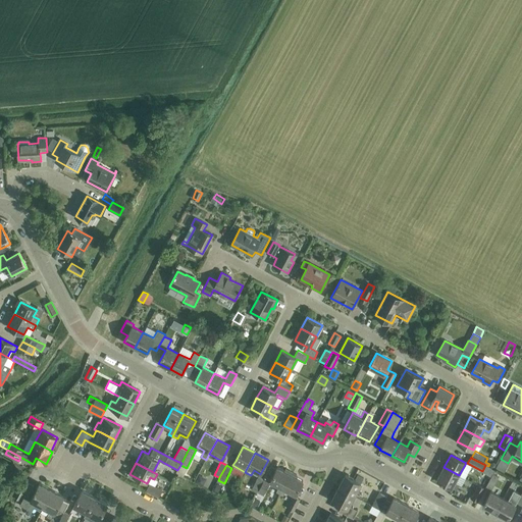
[(280,493),(292,472),(285,469),(284,471),(277,467),(270,481),(278,486),(276,491),(280,493)]
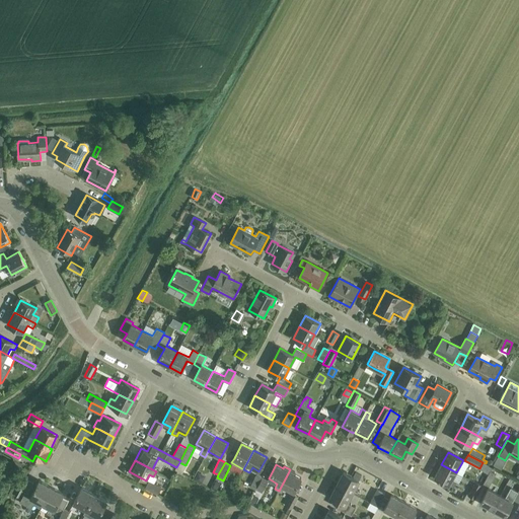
[(441,464),(435,476),(449,485),(454,488),(456,482),(452,479),(456,472),(441,464)]
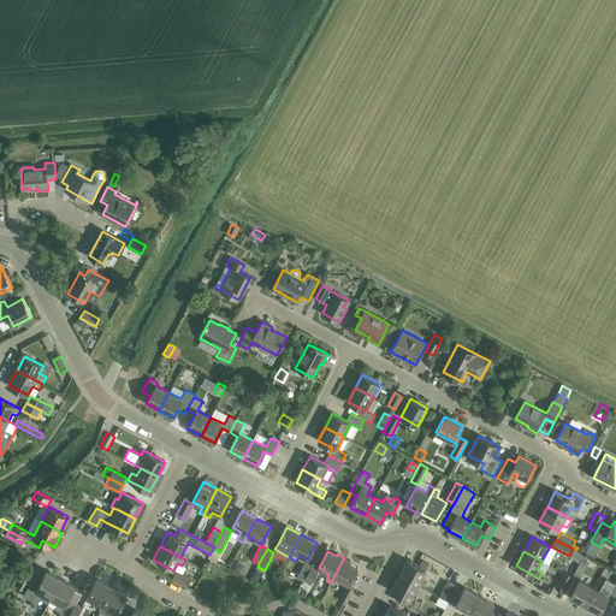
[(350,561),(344,557),(331,582),(335,585),(338,579),(349,585),(357,568),(349,563),(350,561)]
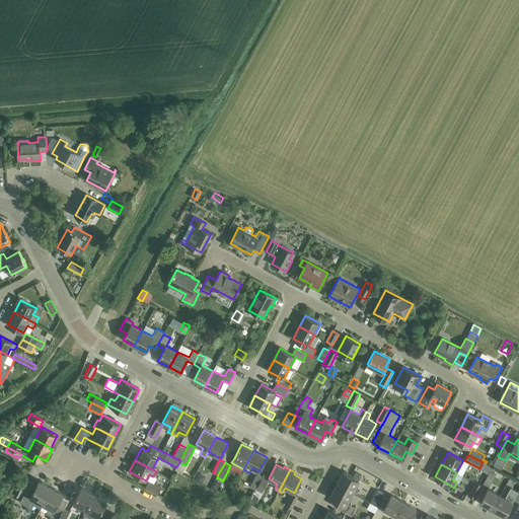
[(490,487),(496,474),(490,471),(484,484),(490,487)]
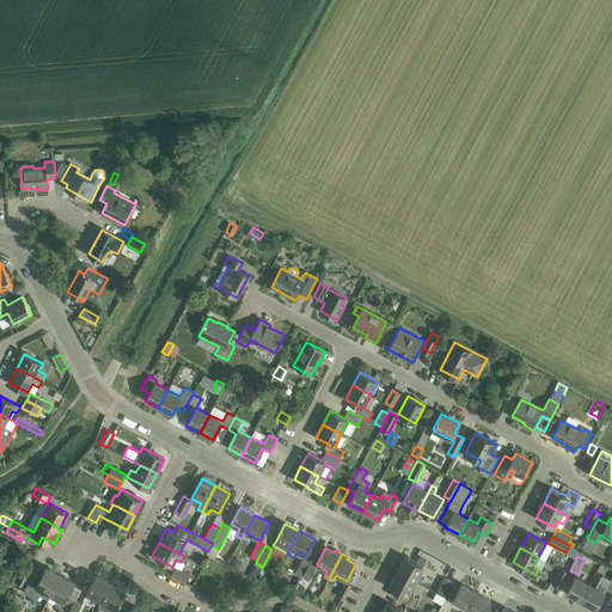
[(405,557),(397,571),(415,581),(422,567),(415,563),(405,557)]
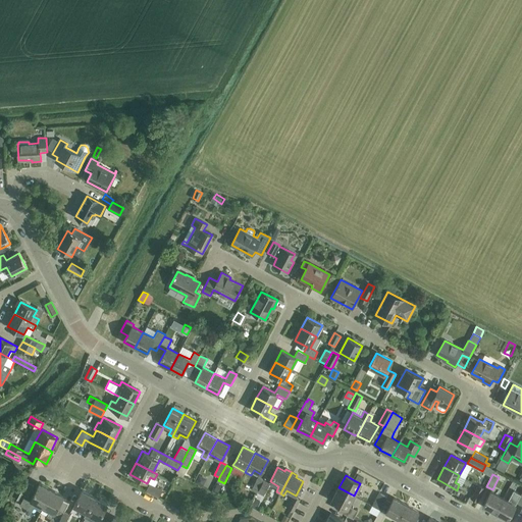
[(357,475),(354,480),(360,483),(363,478),(357,475)]
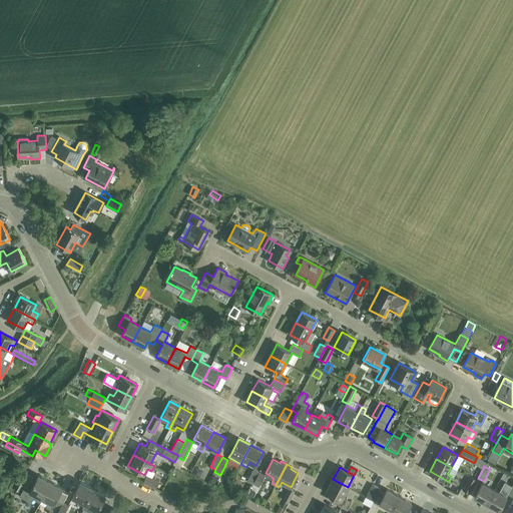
[(252,470),(247,480),(253,483),(260,472),(260,471),(254,468),(252,470)]
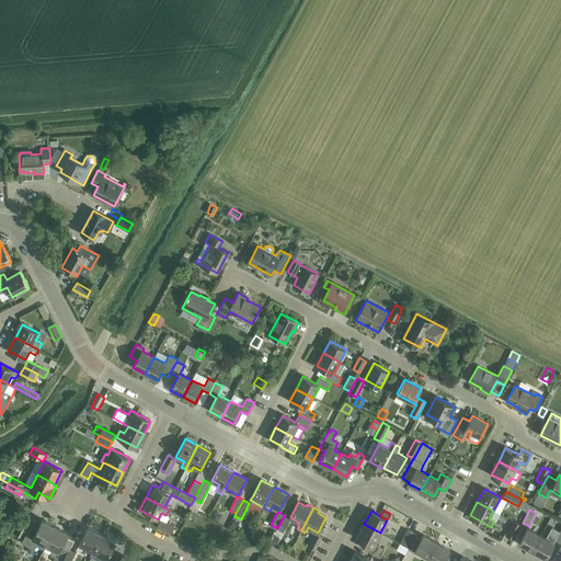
[(284,516),(277,528),(277,529),(283,533),(289,519),(284,516)]
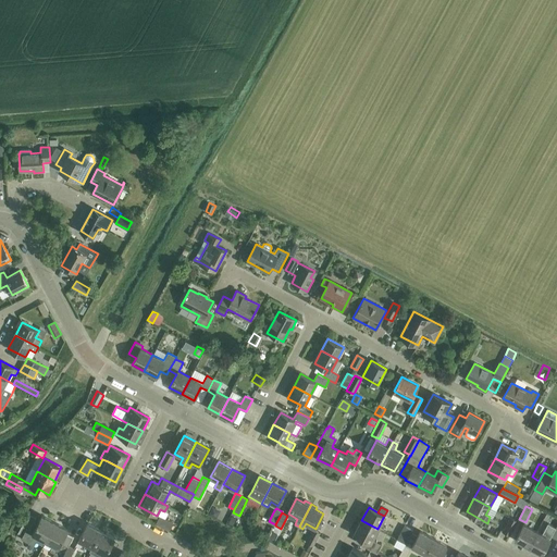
[(25,521),(22,525),(29,530),(36,517),(34,517),(28,514),(25,521)]
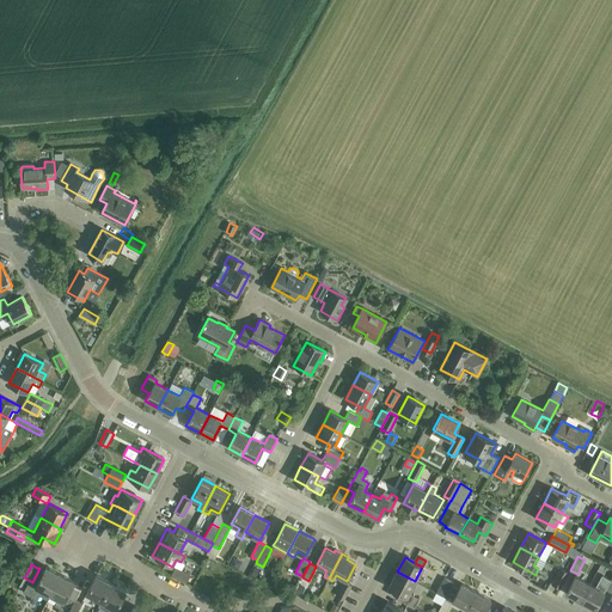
[(50,595),(61,575),(47,567),(35,587),(28,583),(23,593),(37,600),(43,591),(50,595)]
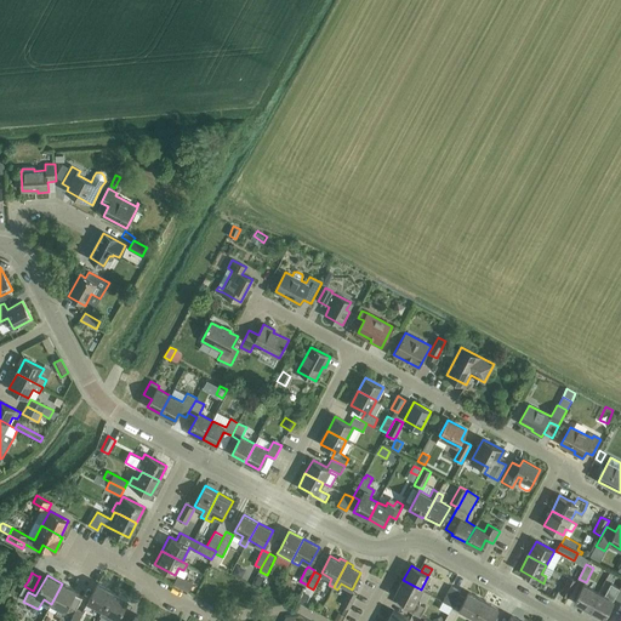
[(174,584),(188,592),(193,584),(178,575),(174,584)]
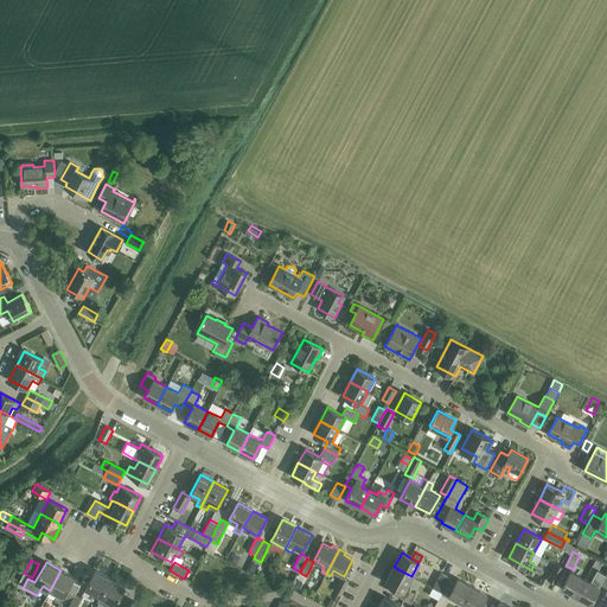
[(555,583),(564,568),(556,564),(548,580),(555,583)]
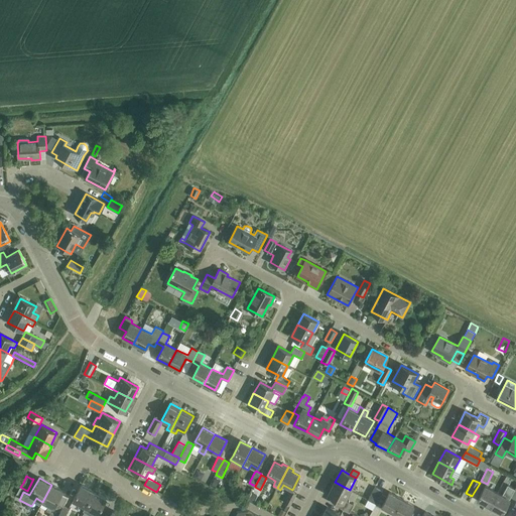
[(350,490),(335,482),(328,495),(338,500),(335,505),(349,512),(353,505),(345,500),(350,490)]
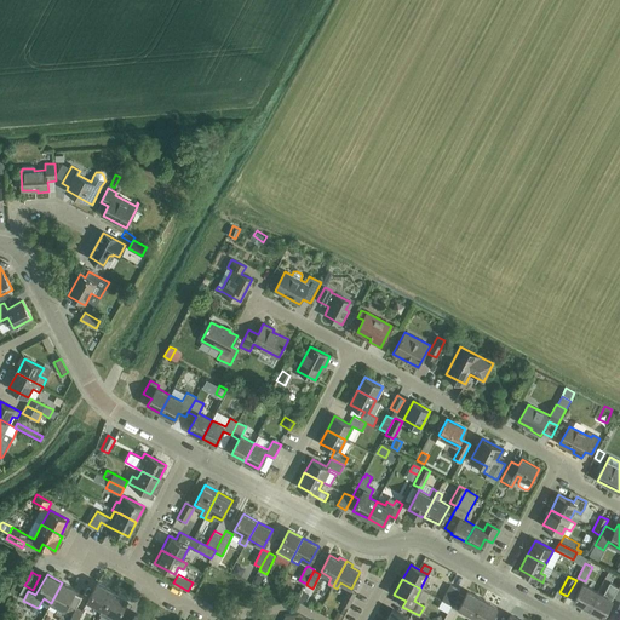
[(62,583),(51,603),(59,607),(56,614),(68,619),(69,619),(75,608),(68,604),(76,590),(62,583)]
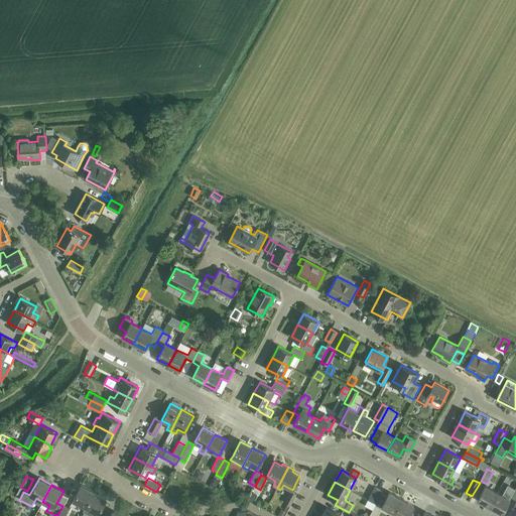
[(86,507),(94,492),(82,485),(73,500),(86,507)]
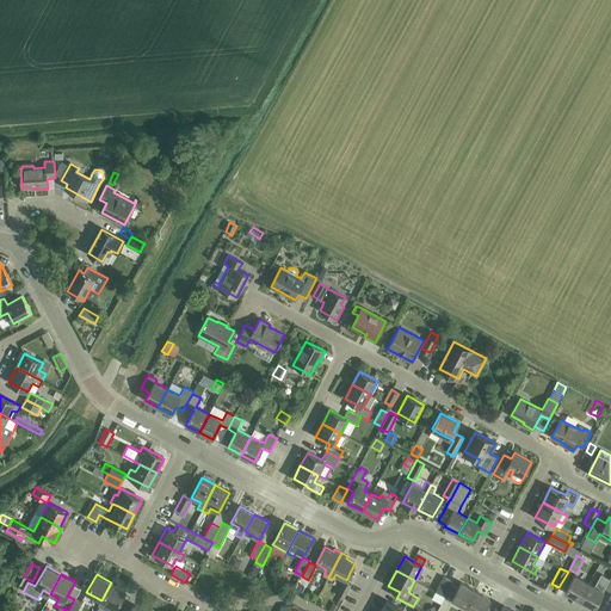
[(574,574),(565,591),(579,599),(588,582),(574,574)]
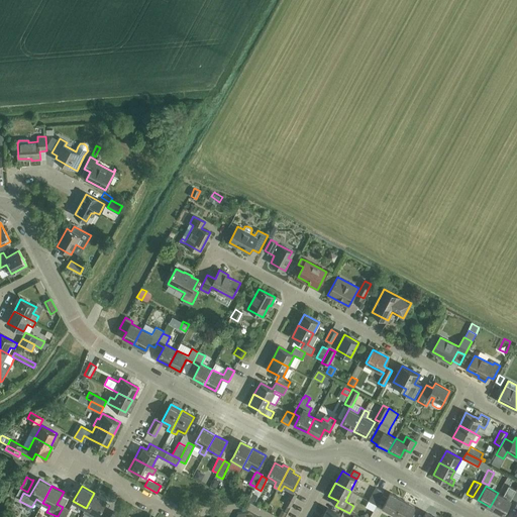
[(498,493),(490,507),(491,507),(503,514),(511,498),(516,501),(516,487),(515,490),(508,486),(503,496),(498,493)]
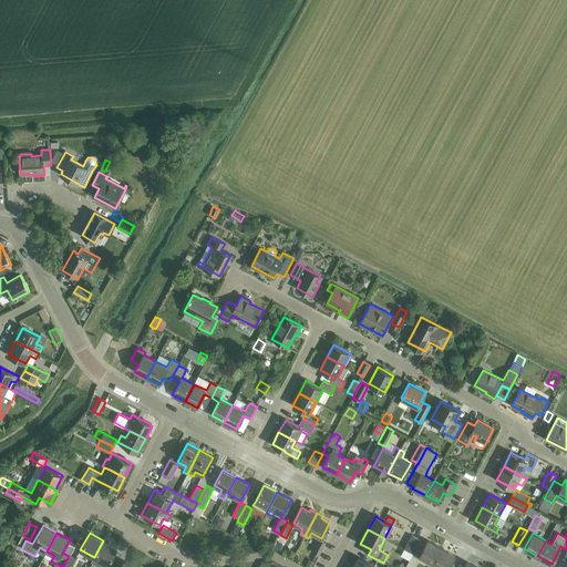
[(413,554),(419,543),(420,540),(411,536),(404,549),(413,554)]
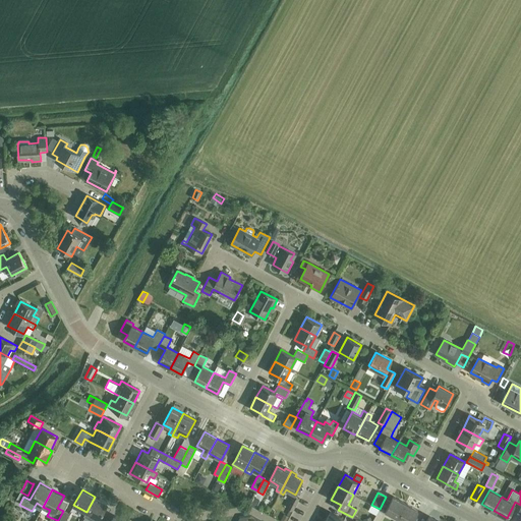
[(288,508),(284,515),(281,520),(286,520),(292,510),(293,511),(299,499),(293,496),(287,508),(288,508)]
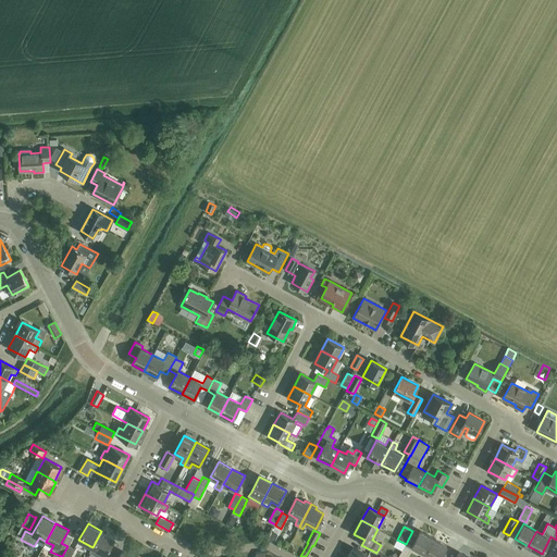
[(93,547),(89,552),(99,556),(103,556),(114,537),(101,531),(93,547)]
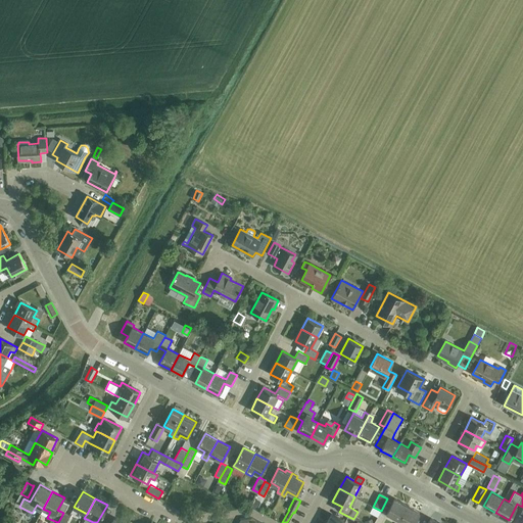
[(251,507),(256,509),(260,502),(255,498),(251,507)]
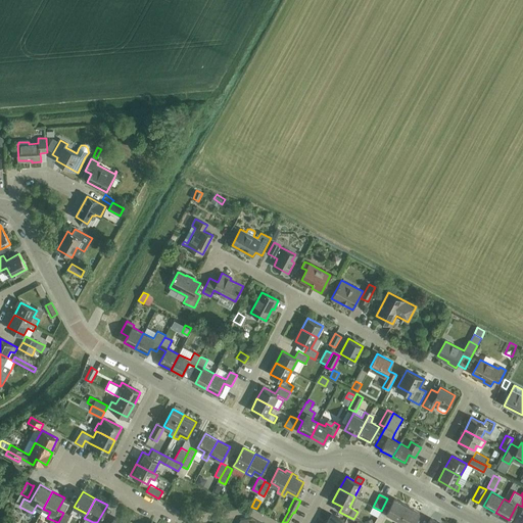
[(392,503),(386,513),(399,520),(408,506),(394,498),(392,503)]
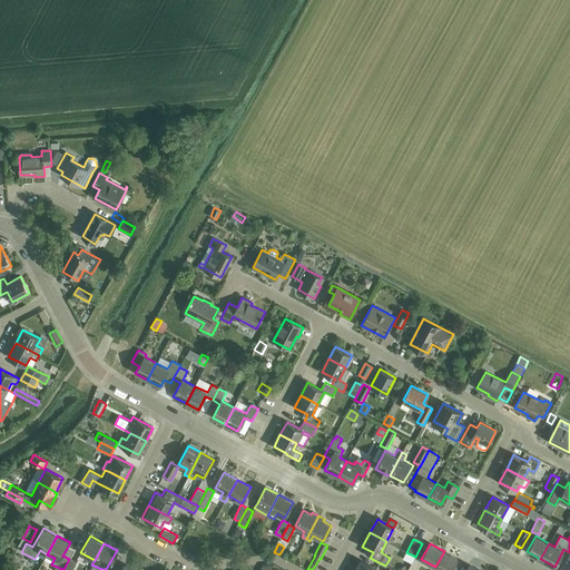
[(451,569),(458,559),(444,551),(435,567),(440,569),(451,569)]
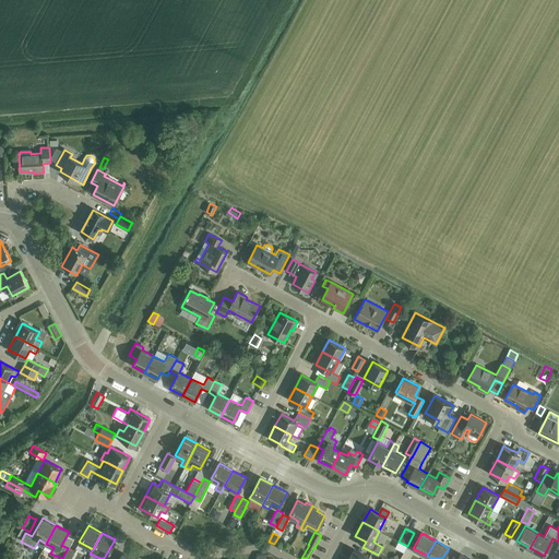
[(406,547),(400,558),(407,558),(413,550),(406,547)]
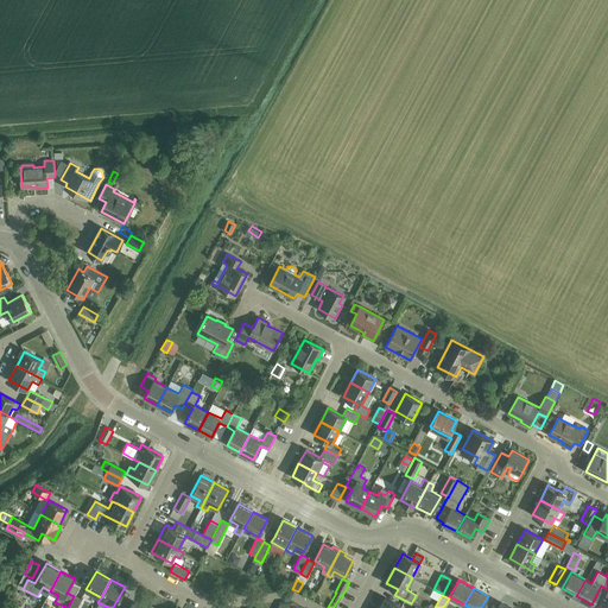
[(76,607),(81,600),(74,596),(68,607),(76,607)]
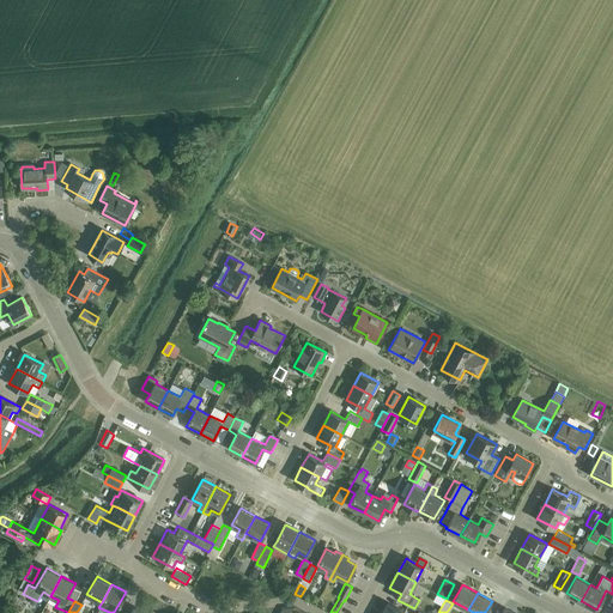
[(382,612),(404,612),(405,612),(388,602),(382,612)]
